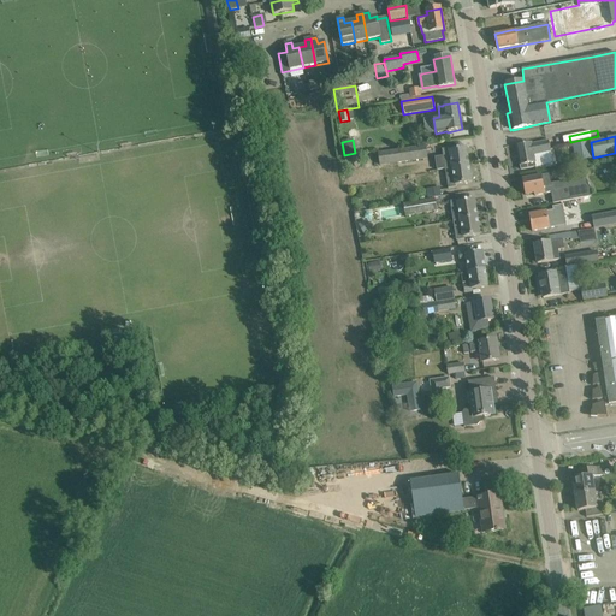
[(534,164),(535,164),(534,155),(551,152),(549,141),(532,144),(532,143),(525,144),(523,142),(516,143),(516,146),(520,166),(521,170),(535,167),(534,164)]
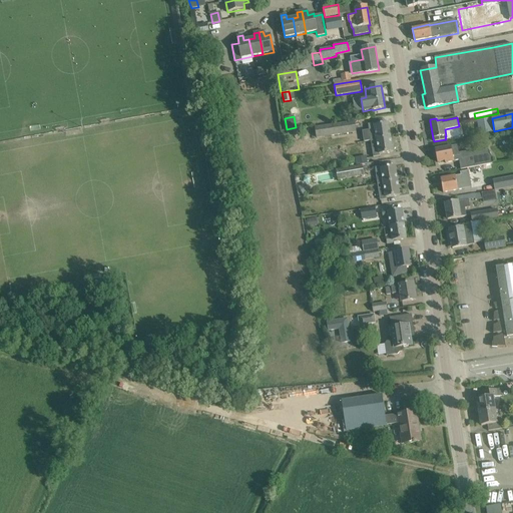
[(492,132),(490,120),(478,122),(480,134),(492,132)]
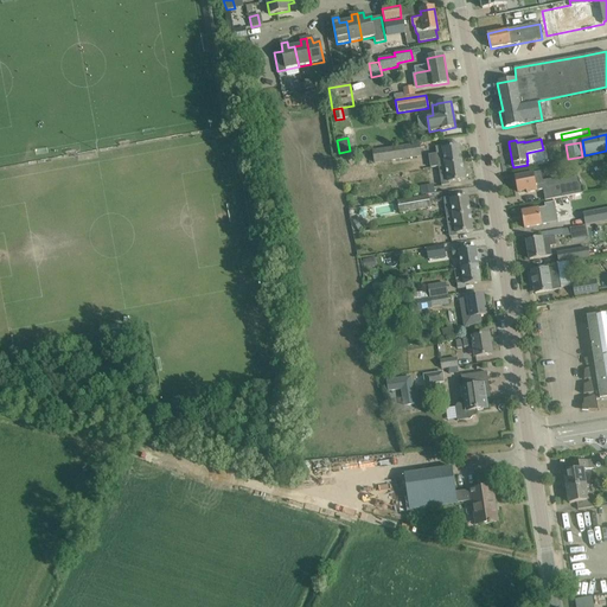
[(372,152),(375,164),(421,155),(419,145),(372,152)]
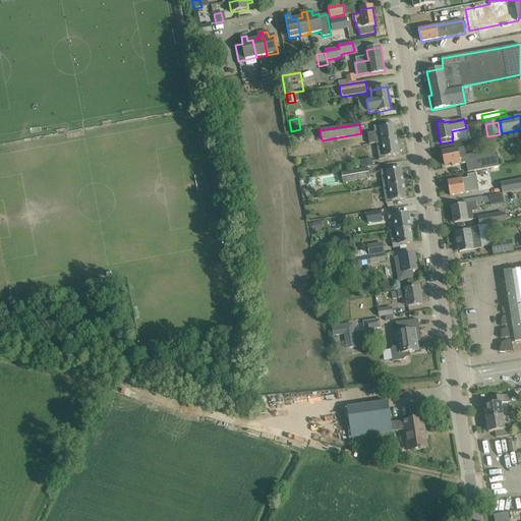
[(373,126),(377,143),(396,140),(394,125),(381,127),(381,125),(373,126)]
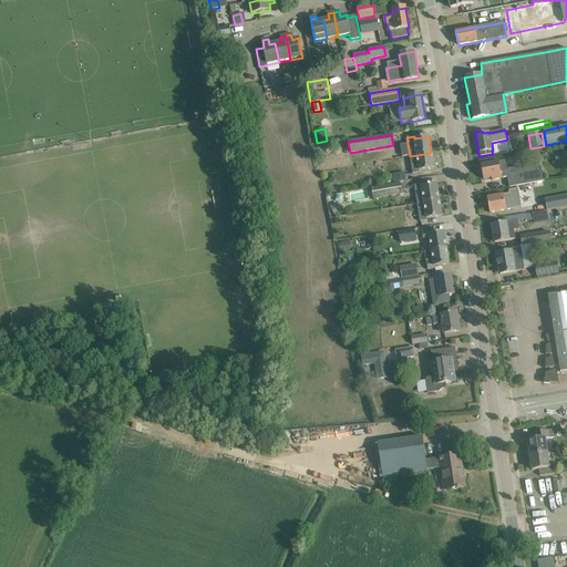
[(434,168),(431,153),(410,156),(412,174),(420,173),(420,171),(434,168)]
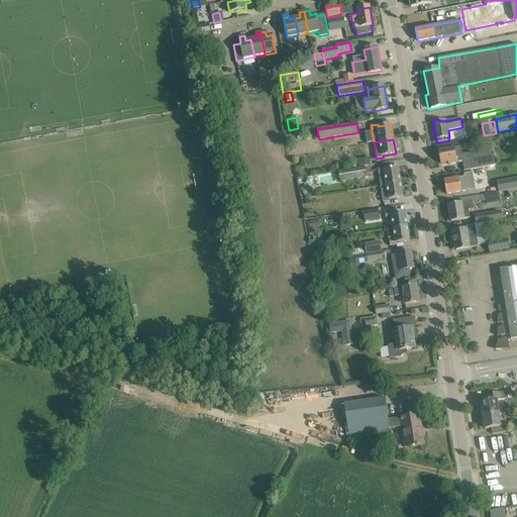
[(492,151),(474,154),(473,152),(462,154),(460,146),(438,150),(441,164),(448,163),(448,165),(466,162),(467,171),(497,165),(496,161),(492,151)]
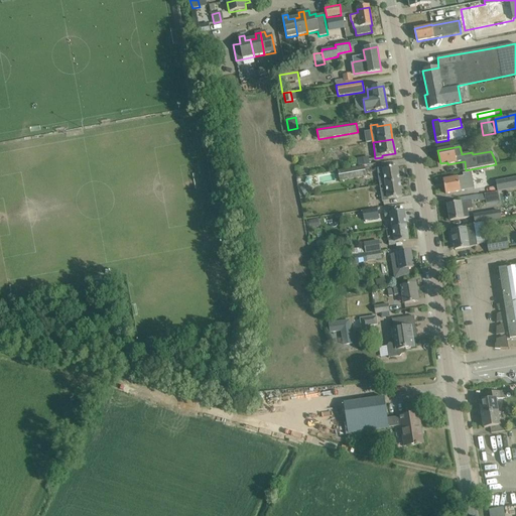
[(359,166),(370,164),(368,157),(358,159),(359,166)]
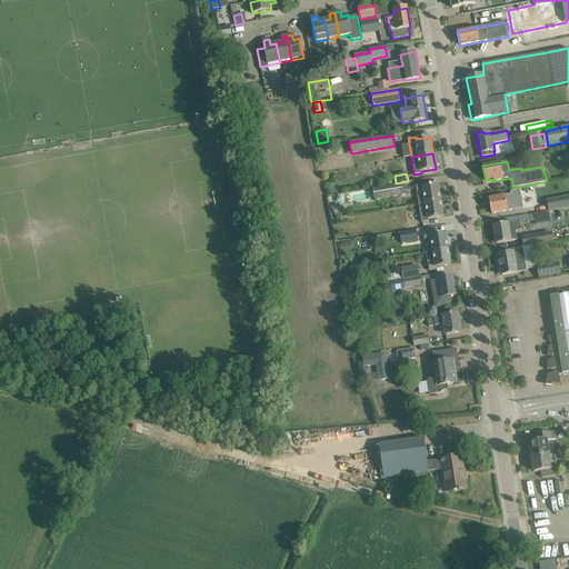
[(403,195),(401,183),(392,186),(388,186),(372,188),(375,199),(403,195)]
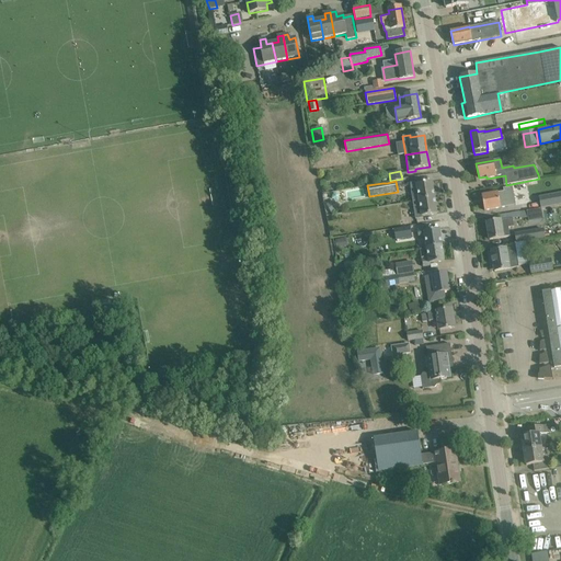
[(410,183),(413,202),(434,198),(432,182),(418,184),(418,182),(410,183)]
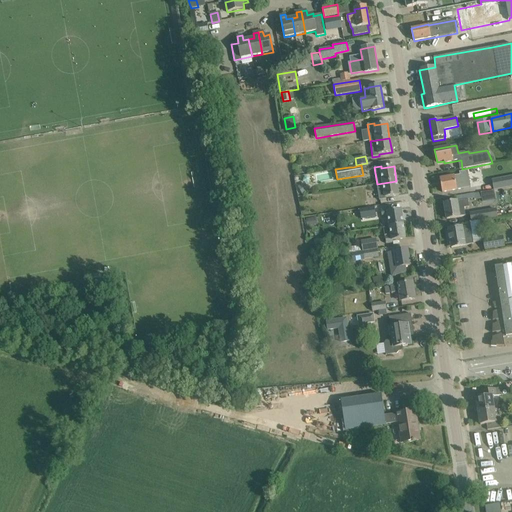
[(456,183),(472,180),(479,178),(478,171),(471,172),(470,169),(460,171),(461,175),(440,179),(442,193),(457,190),(456,183)]
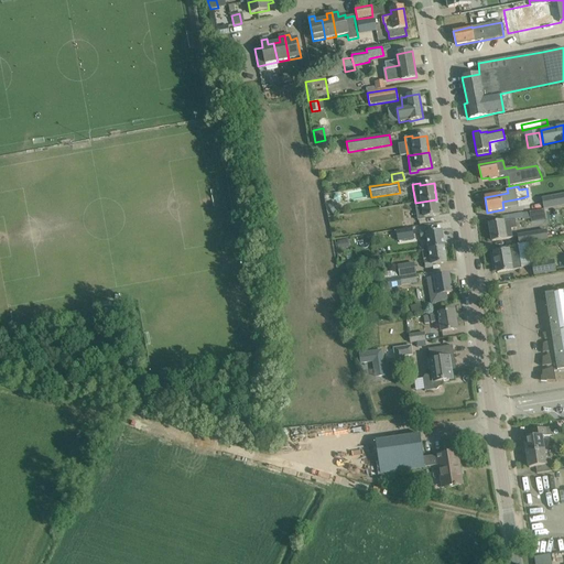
[(563,194),(542,198),(544,209),(563,206),(563,194)]
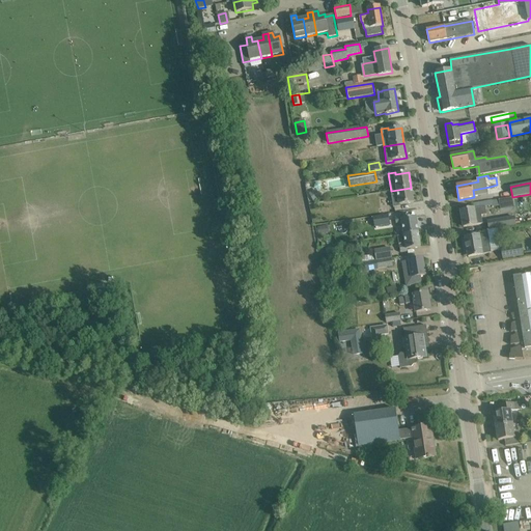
[(400,206),(400,205),(413,202),(411,188),(391,191),(393,207),(400,206)]
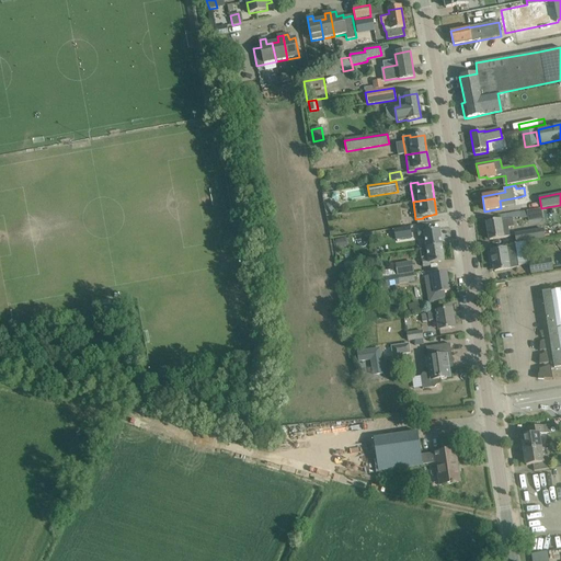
[(514,227),(513,219),(501,221),(501,220),(487,222),(490,240),(510,237),(508,228),(514,227)]
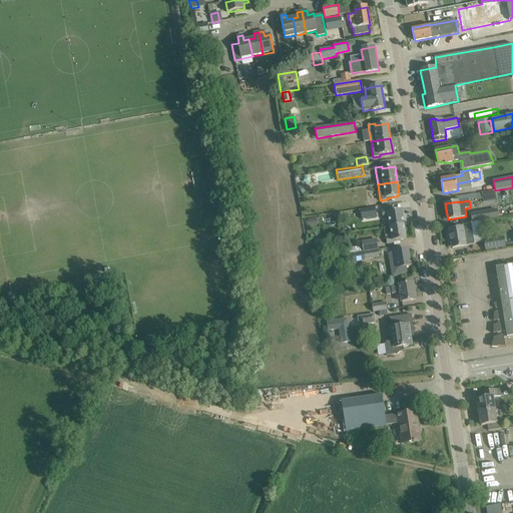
[(360,209),(361,216),(376,214),(375,207),(360,209)]
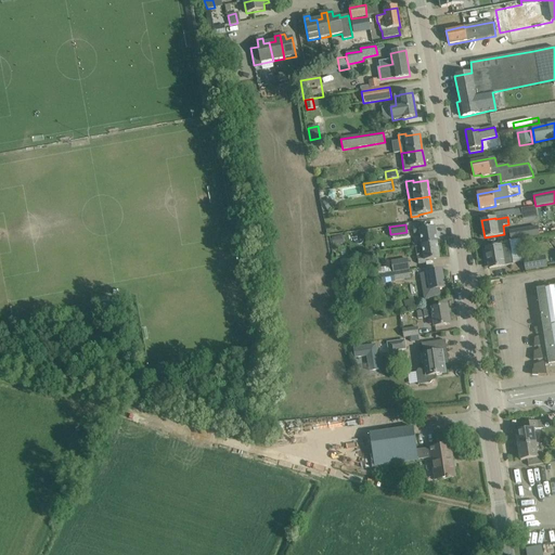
[(421,234),(422,245),(437,243),(435,227),(421,229),(420,228),(413,229),(414,235),(421,234)]
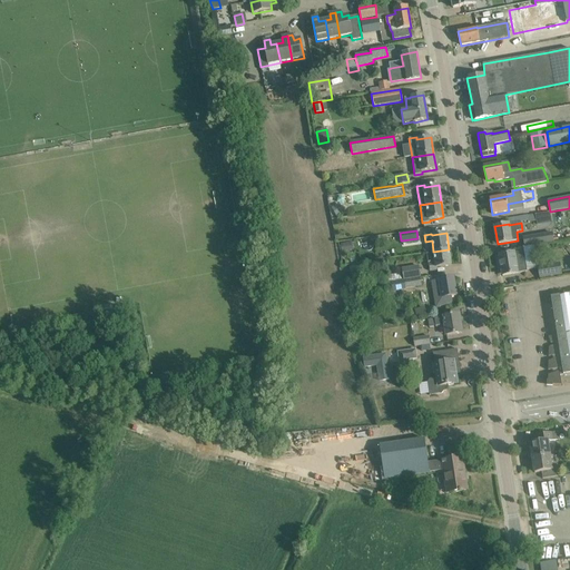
[(552,233),(523,238),(524,247),(553,242),(552,233)]
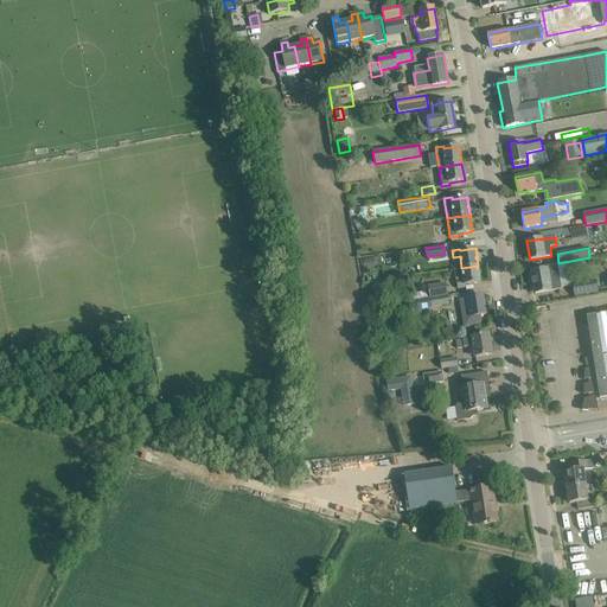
[(480,283),(478,266),(461,268),(464,281),(457,282),(458,289),(466,288),(465,286),(480,283)]
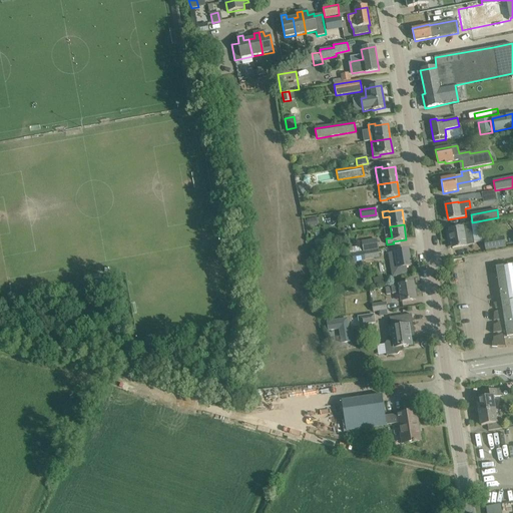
[(451,237),(452,248),(474,244),(471,226),(449,229),(449,231),(447,231),(448,238),(451,237)]
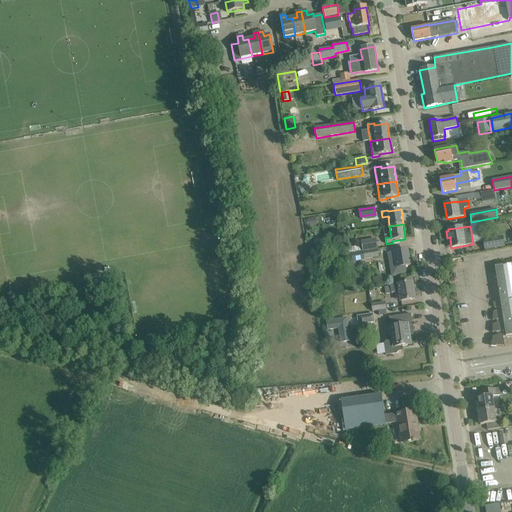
[(483,239),(485,249),(504,245),(503,236),(483,239)]
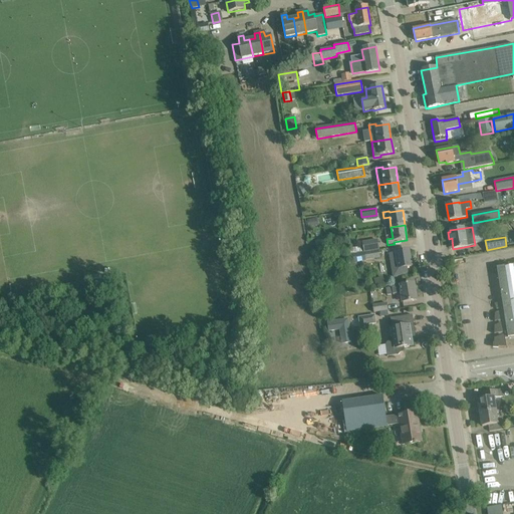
[(376,239),(362,242),(363,252),(367,251),(376,250),(378,250),(376,239)]
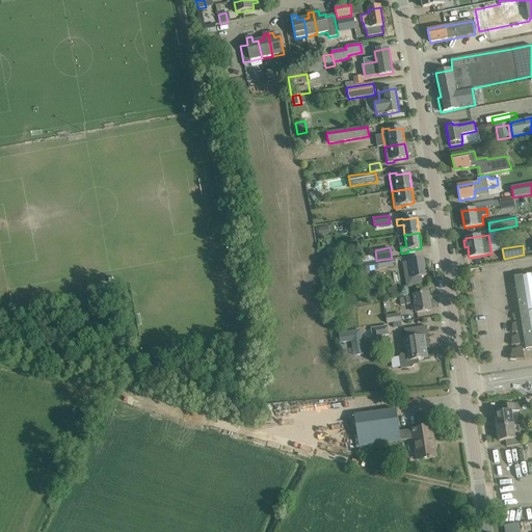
[(410,261),(402,262),(403,272),(404,280),(406,289),(422,283),(422,276),(425,276),(423,259),(410,261)]
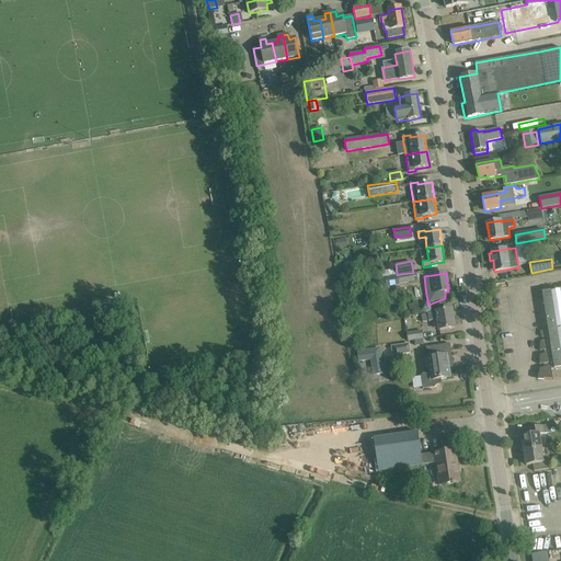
[(414,282),(413,274),(400,275),(401,283),(414,282)]
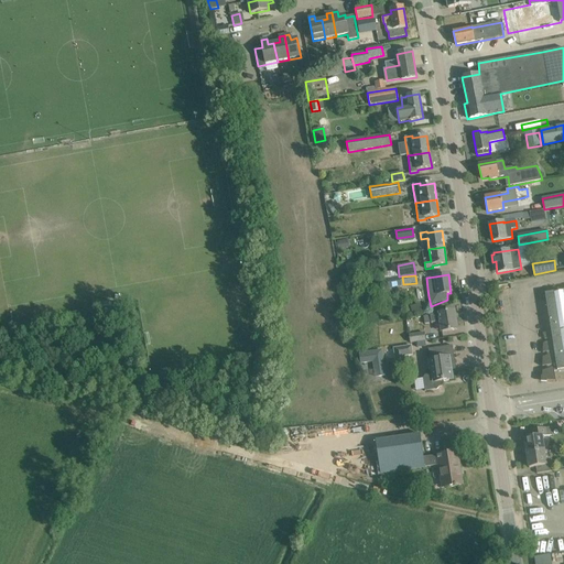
[(542,371),(542,381),(555,381),(554,371),(563,369),(563,291),(550,293),(545,294),(548,310),(549,317),(551,332),(543,334),(548,334),(549,339),(549,342),(544,343),(543,344),(543,348),(543,354),(546,353),(548,356),(543,358),(542,367),(546,366),(546,370),(542,371)]
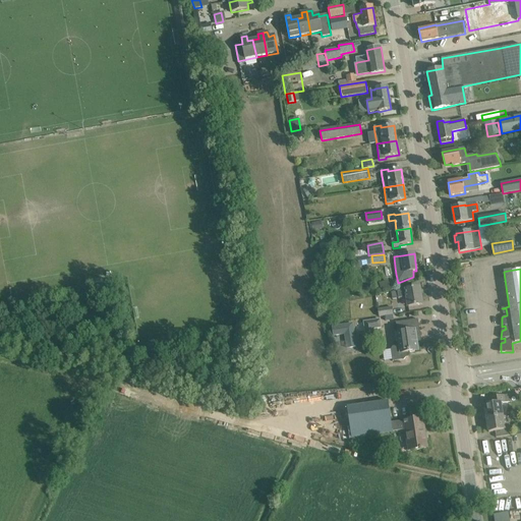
[(388,281),(380,283),(381,290),(390,287),(388,281)]
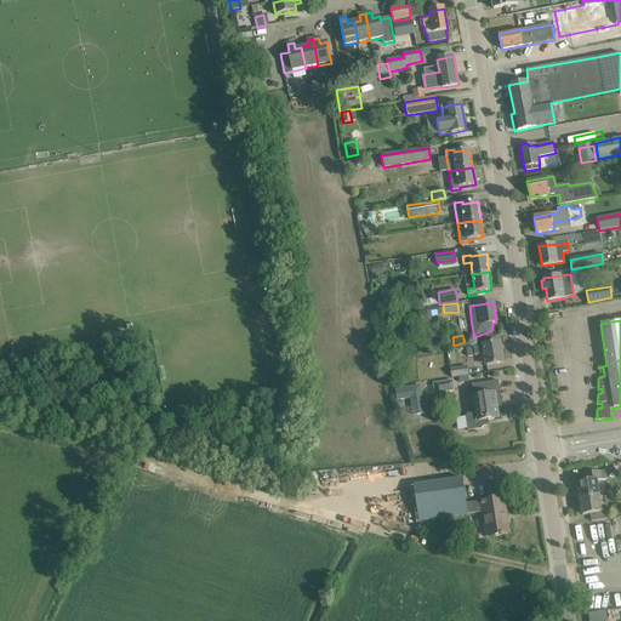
[(486,365),(503,363),(500,342),(483,346),(473,347),(476,355),(484,354),(486,365)]
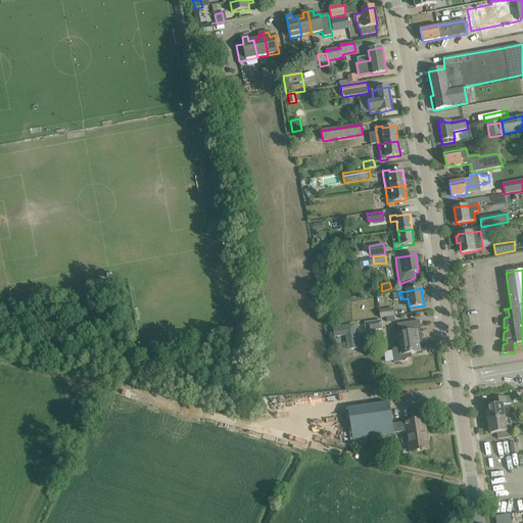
[(381,319),(394,317),(393,310),(379,312),(381,319)]
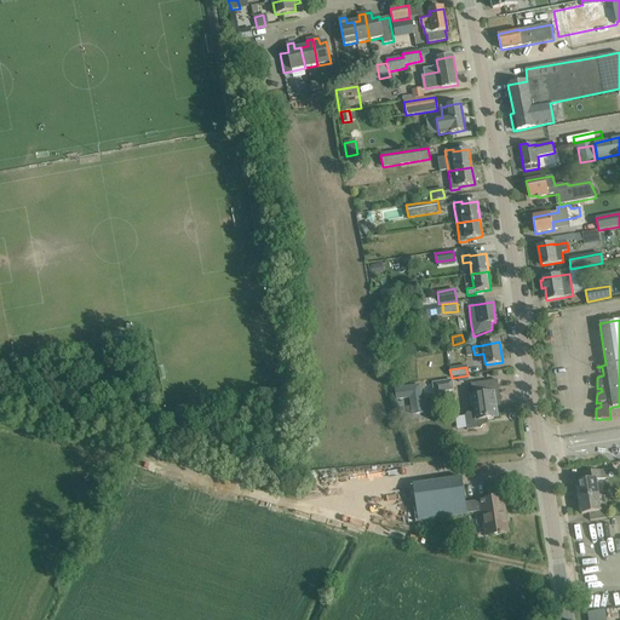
[(432,384),(435,394),(453,390),(452,380),(432,384)]
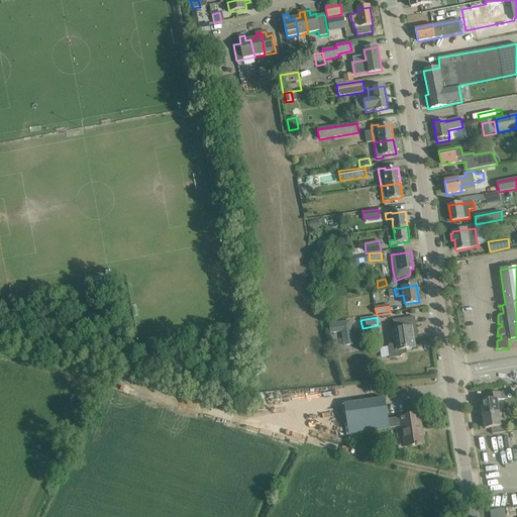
[(403,354),(405,354),(404,349),(407,349),(407,348),(415,347),(414,339),(416,339),(415,334),(417,334),(415,317),(393,320),(394,330),(393,330),(394,339),(396,339),(396,342),(390,343),(388,346),(390,358),(401,357),(403,354)]
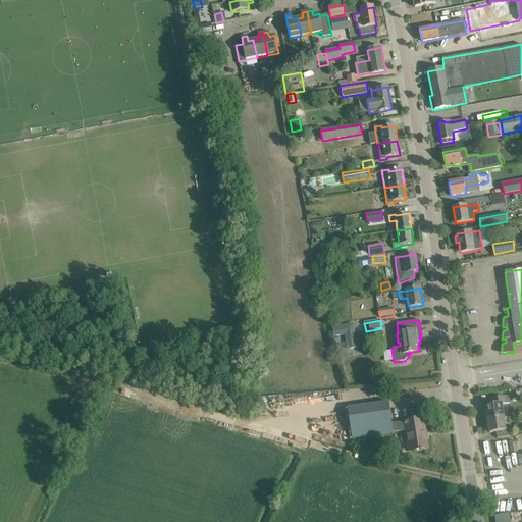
[(358,328),(336,331),(338,341),(350,340),(352,354),(362,353),(358,328)]
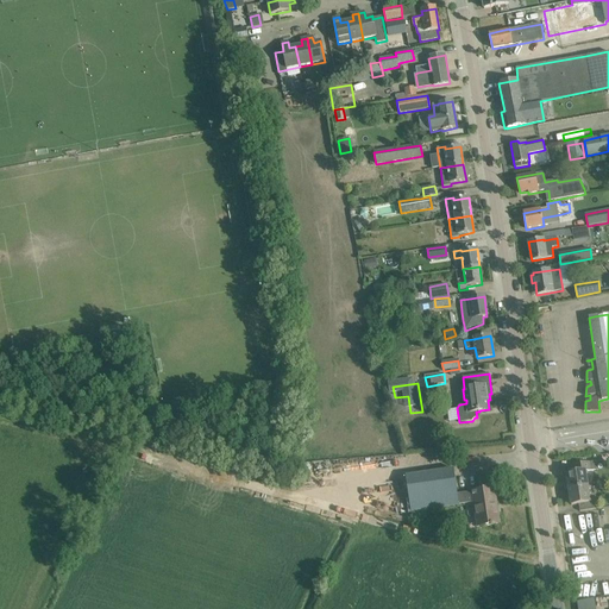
[(567,482),(569,490),(588,487),(585,472),(590,471),(589,463),(572,465),(573,470),(563,471),(565,483),(567,482)]
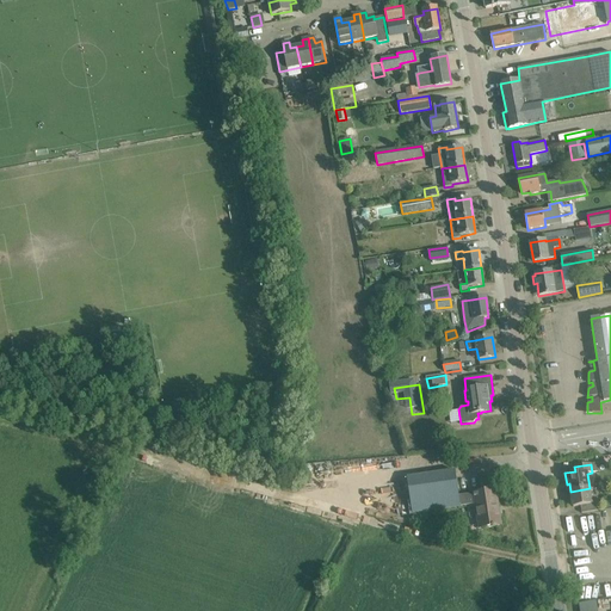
[(413,514),(475,505),(477,519),(481,518),(482,529),(492,526),(493,528),(495,528),(495,526),(501,525),(495,489),(474,493),(458,495),(455,471),(407,479),(413,514)]
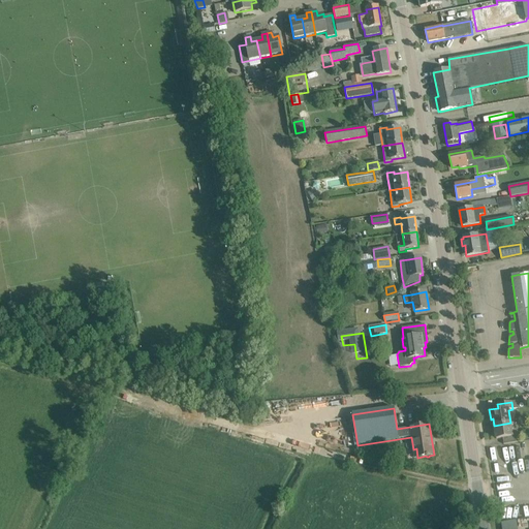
[(503,444),(518,442),(517,435),(512,436),(510,423),(494,426),(496,439),(502,438),(503,444)]
